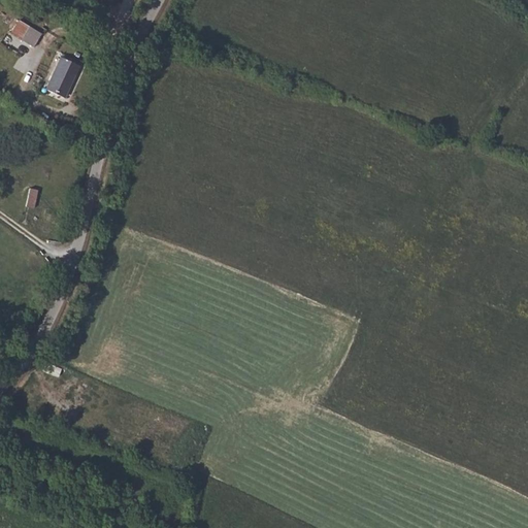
[(29,25),(19,18),(9,32),(19,38),(29,25)]
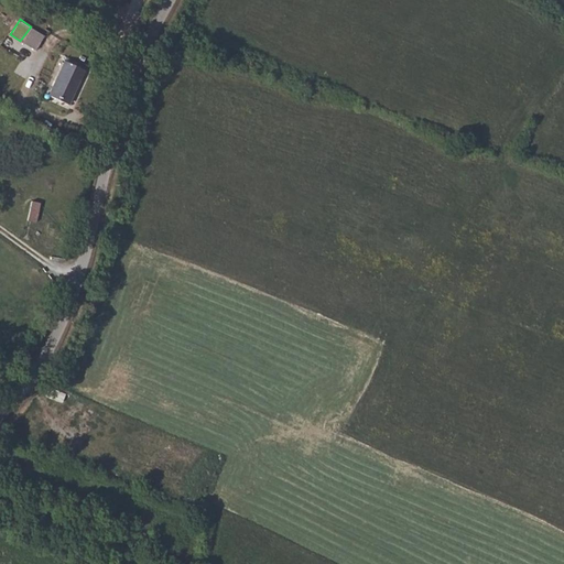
[(43,33),(31,26),(20,41),(33,49),(43,33)]
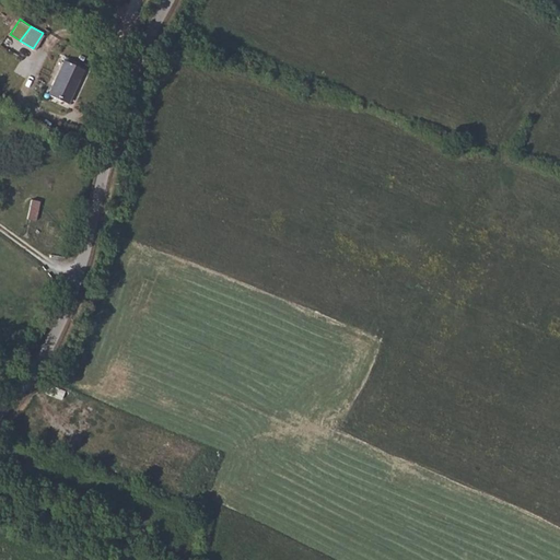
[(67,102),(81,69),(62,61),(48,94),(67,102)]
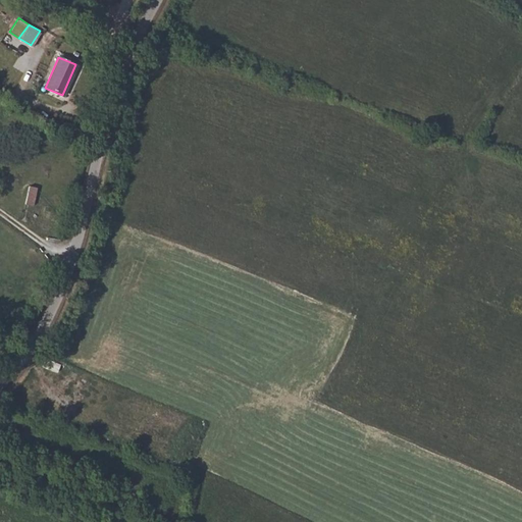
[(34,205),(36,188),(29,186),(25,205),(34,205)]
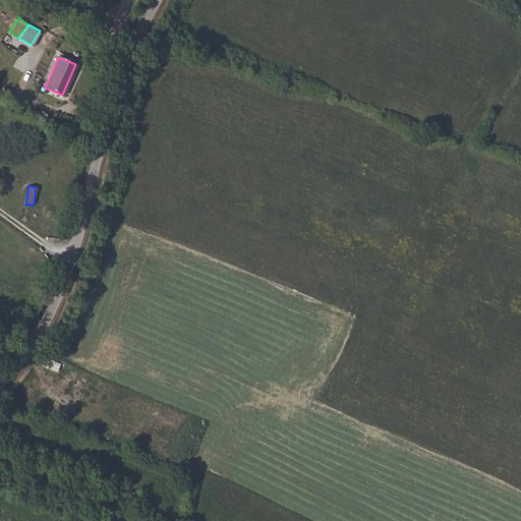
[(40,367),(53,373),(58,362),(46,358),(40,367)]
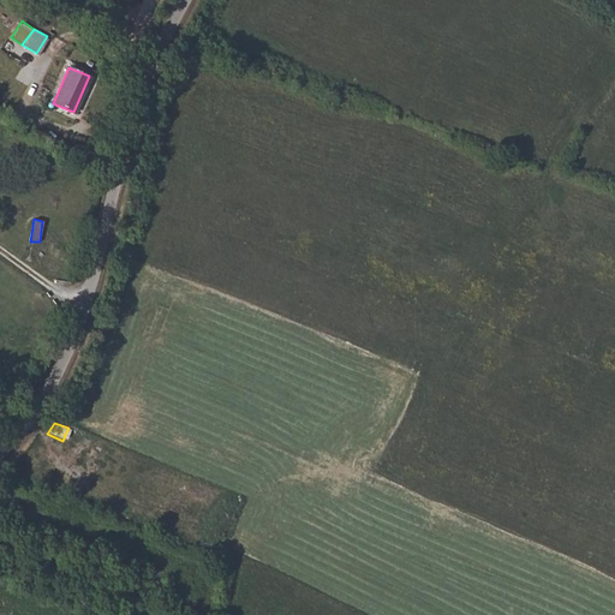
All buildings are outlined.
